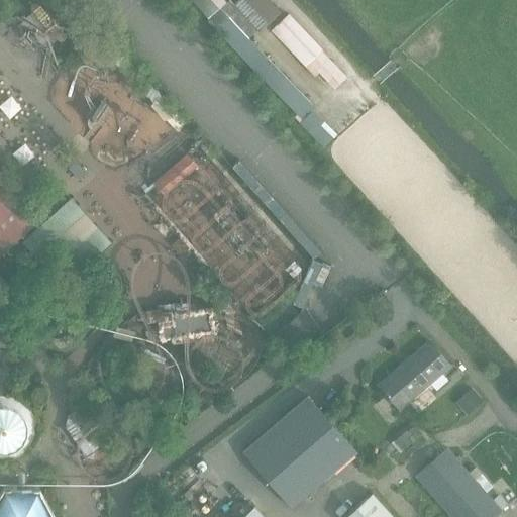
[(226,3),(222,0),(190,0),(207,19),(207,20),(226,3)]
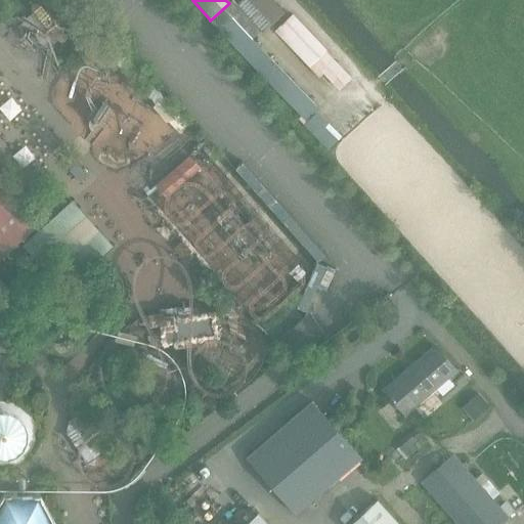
[(260,31),(237,6),(238,5),(233,0),(232,0),(229,3),(210,20),(210,19),(209,20),(217,30),(230,16),(252,39),(260,31)]
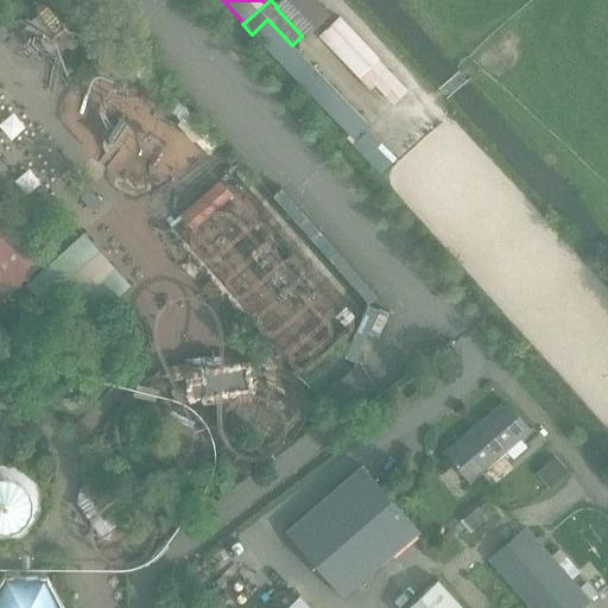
[(315,0),(283,0),(277,6),(276,7),(302,36),(305,38),(329,16),(315,0)]
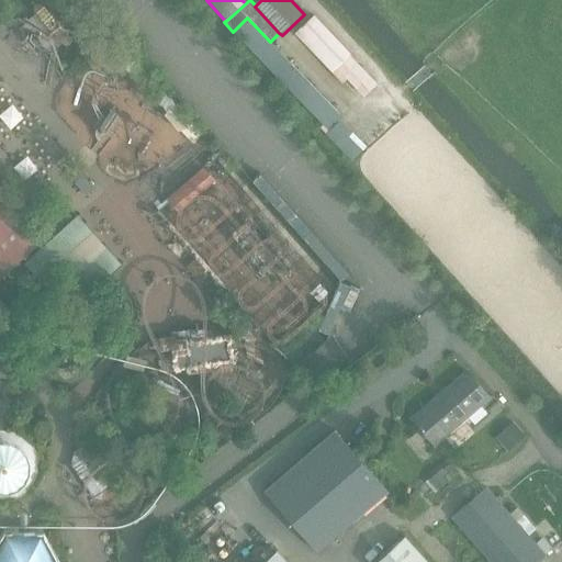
[(343,117),(270,42),(247,18),(233,32),(261,64),(321,124),(317,126),(351,161),(364,146),(339,122),(343,117)]
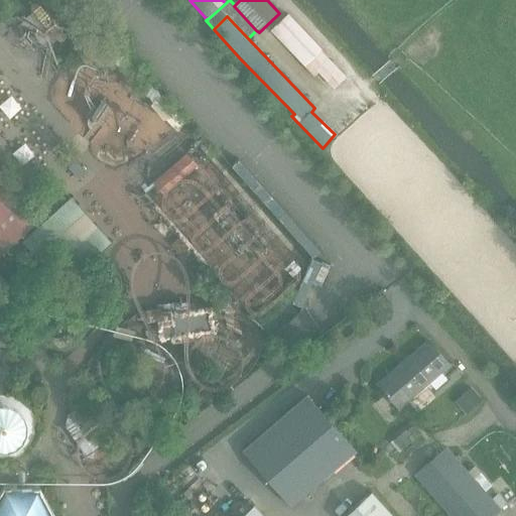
[(346,78),(320,49),(287,16),(273,28),(308,63),(334,90),(346,78)]
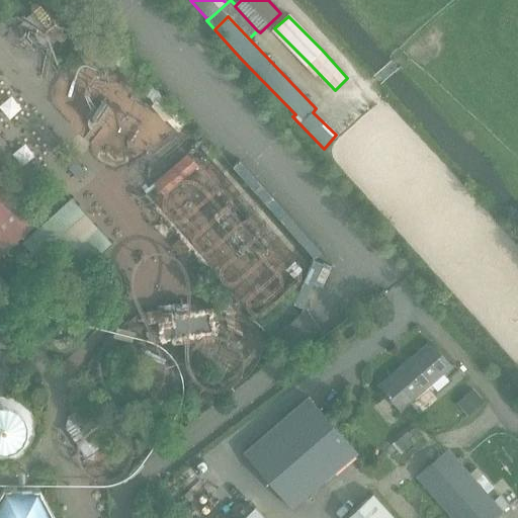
[(0,255),(38,222),(11,191),(0,179),(0,255)]
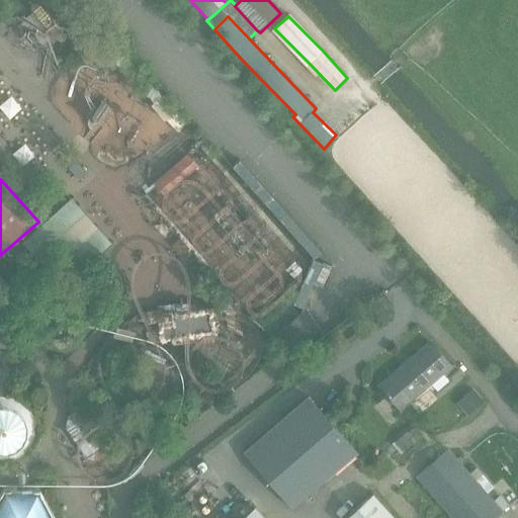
[(187,247),(179,238),(173,244),(182,252),(187,247)]
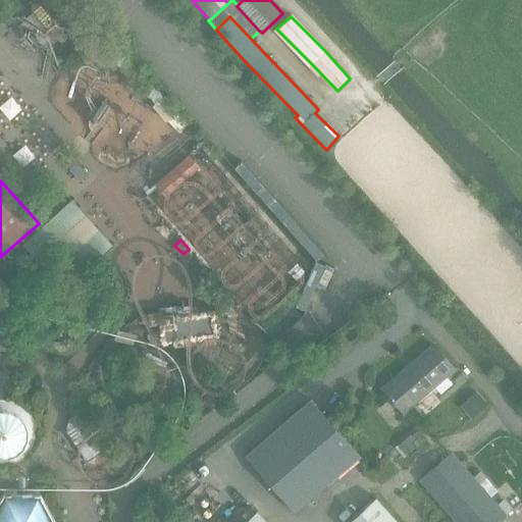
[(452,383),(445,376),(454,368),(433,345),(381,388),(403,413),(433,386),(440,394),(452,383)]
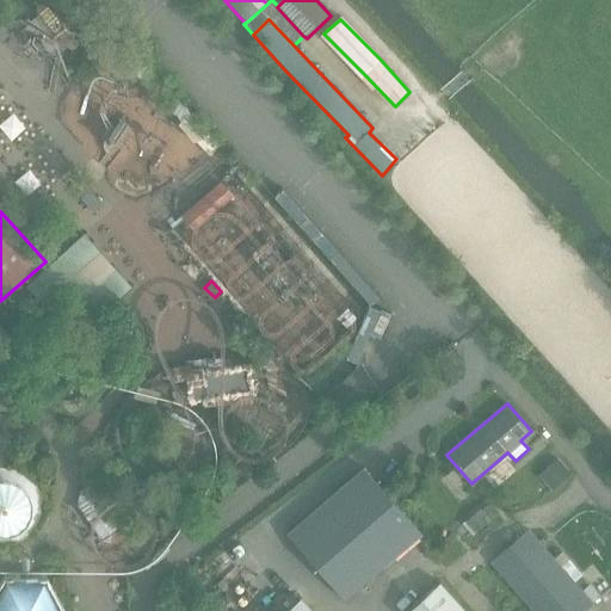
[(553,489),(569,474),(557,460),(539,475),(553,489)]
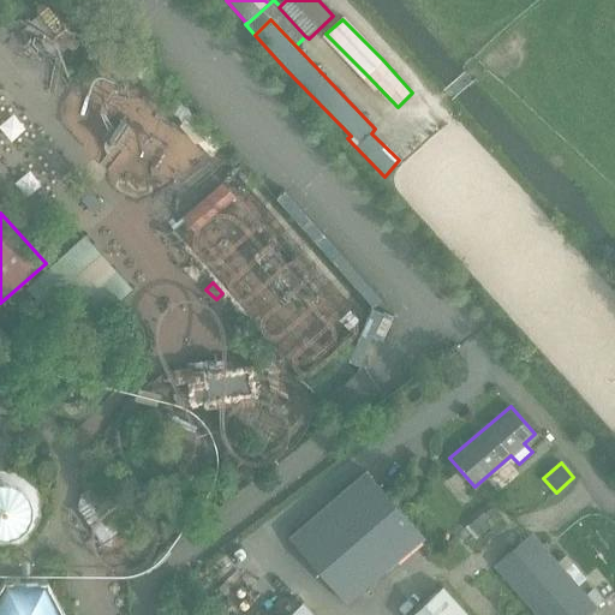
[(346,603),(423,537),(365,471),(288,538),(346,603)]
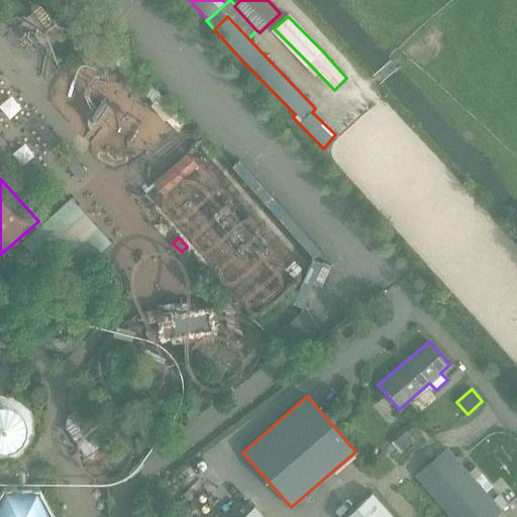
[(411,442),(403,433),(394,440),(402,450),(411,442)]
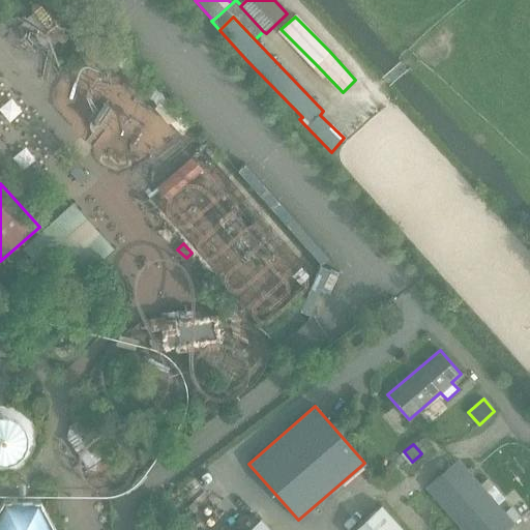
[(504,529),(512,523),(469,473),(458,460),(427,488),(463,529),(504,529)]
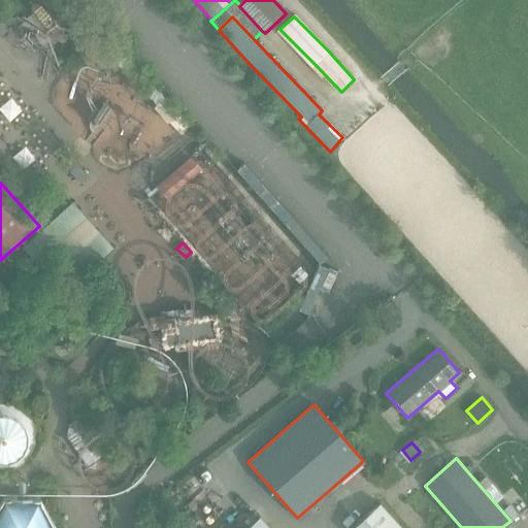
[(55,527),(39,501),(4,502),(0,509),(0,527),(55,527)]
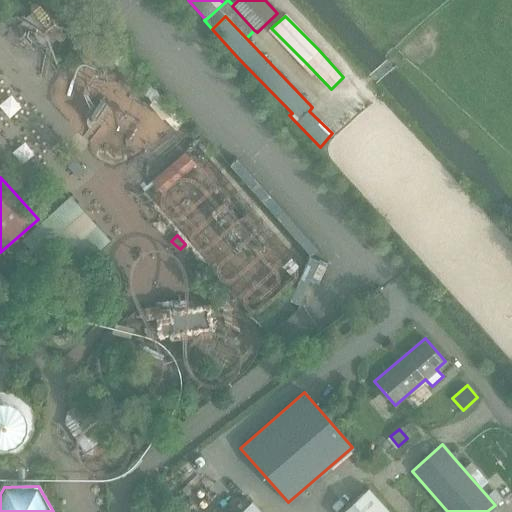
[(389,511),(367,488),(341,511),(389,511)]
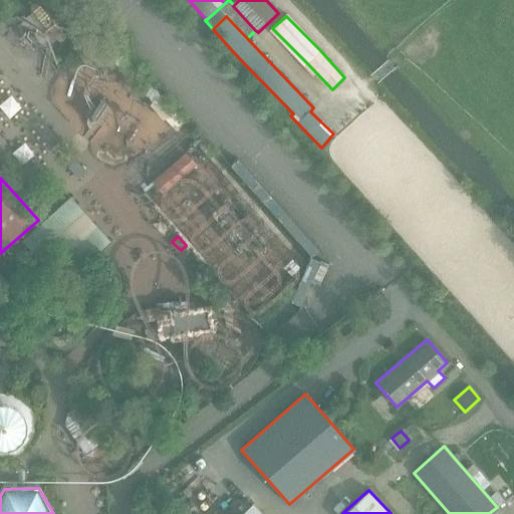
[(261,513),(252,504),(240,513),(261,513)]
